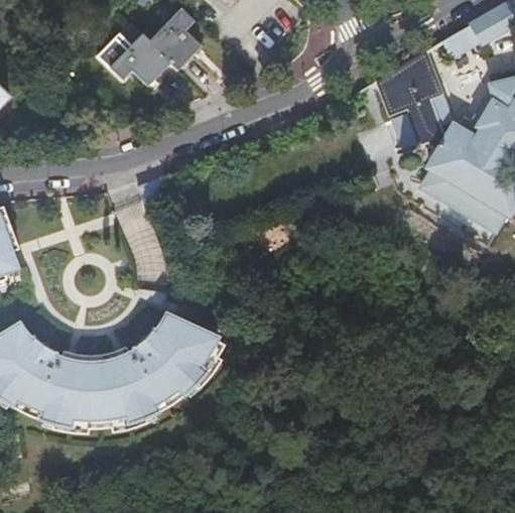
[(505,0),(440,40),(451,56),(454,53),(479,38),(482,42),(514,21),(514,0),(505,0)]
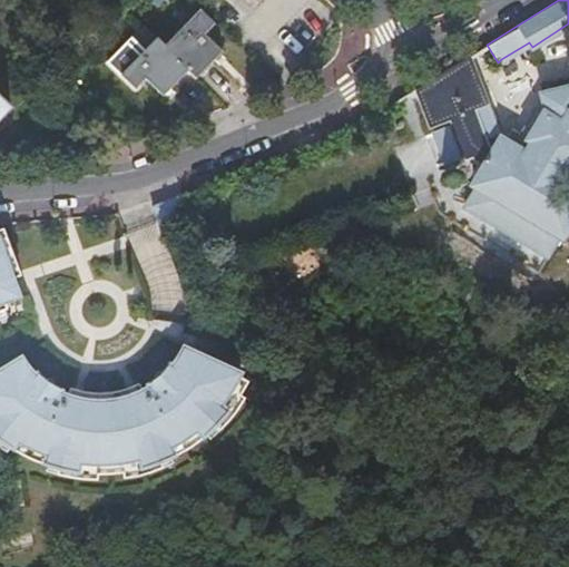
[(189,65),(188,66),(196,74),(197,72),(222,47),(206,30),(215,20),(200,6),(166,41),(165,42),(189,65)]
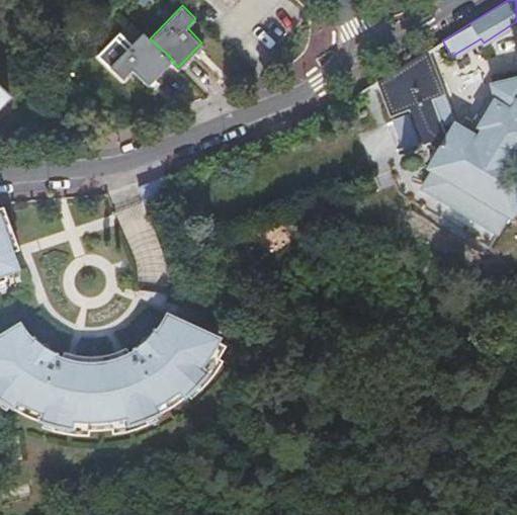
[(149,83),(171,60),(172,59),(150,38),(143,31),(111,64),(123,78),(134,68),(149,83)]
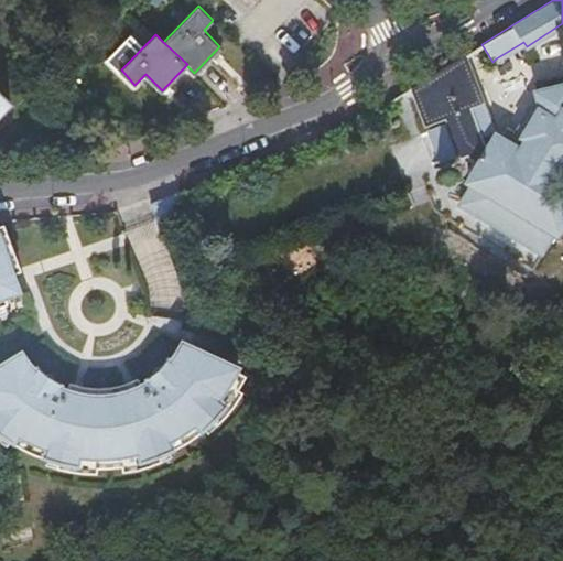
[(467,53),(411,87),(426,125),(447,117),(448,120),(428,128),(441,160),(459,153),(464,153),(473,159),(468,169),(473,171),(468,181),(473,184),(461,202),(540,250),(552,230),(555,233),(562,219),(562,83),(539,89),(542,101),(536,110),(531,108),(510,143),(496,135),(485,143),(478,125),(491,120),(467,53)]
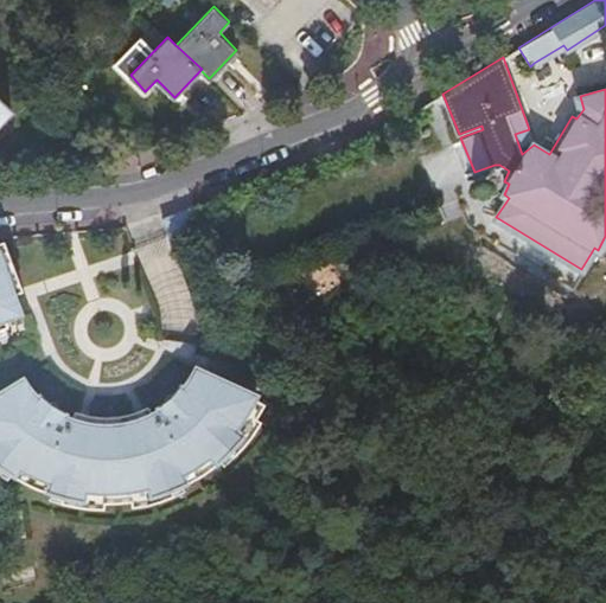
[(0,122),(11,111),(0,100),(0,122)]
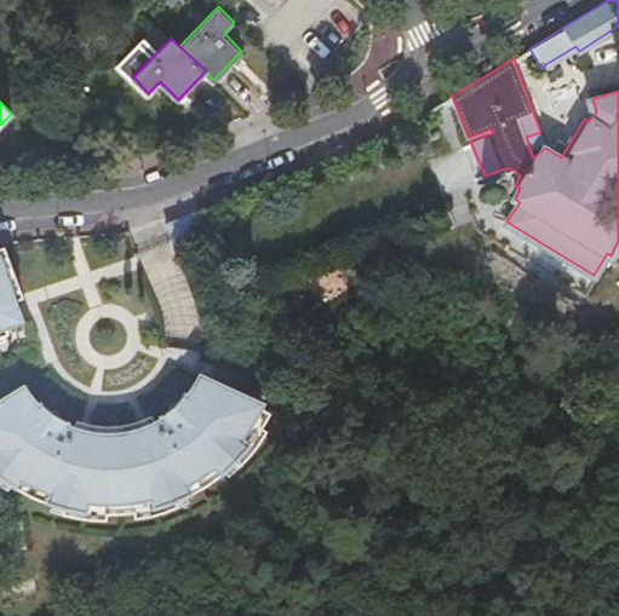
[(4,246),(0,247),(0,258),(5,272),(13,269),(4,246)]
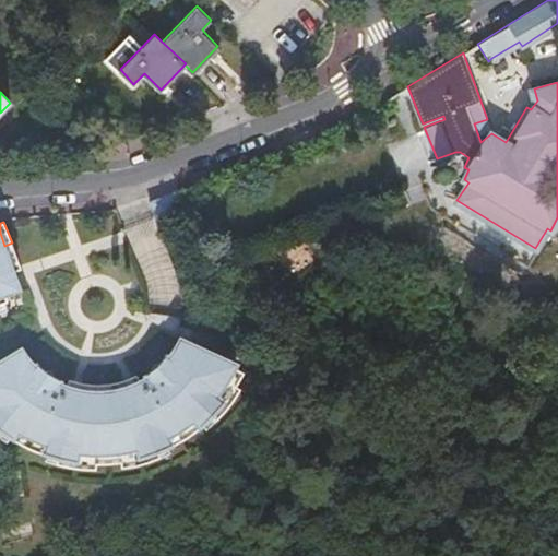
[(0,304),(6,302),(8,300),(6,295),(21,290),(14,271),(7,252),(4,246),(0,233),(0,304)]
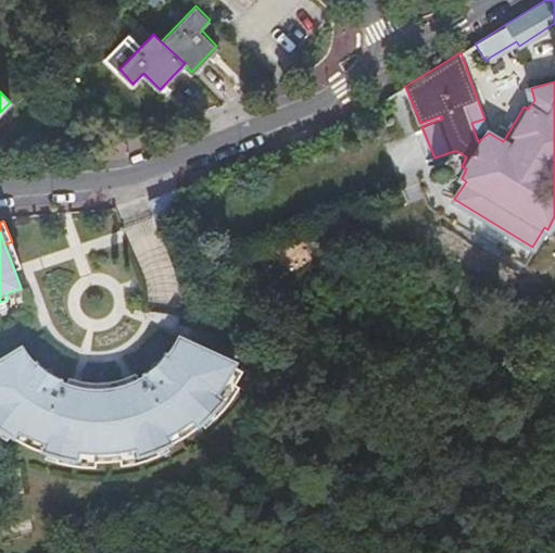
[(14,248),(7,251),(14,269),(21,266),(14,248)]
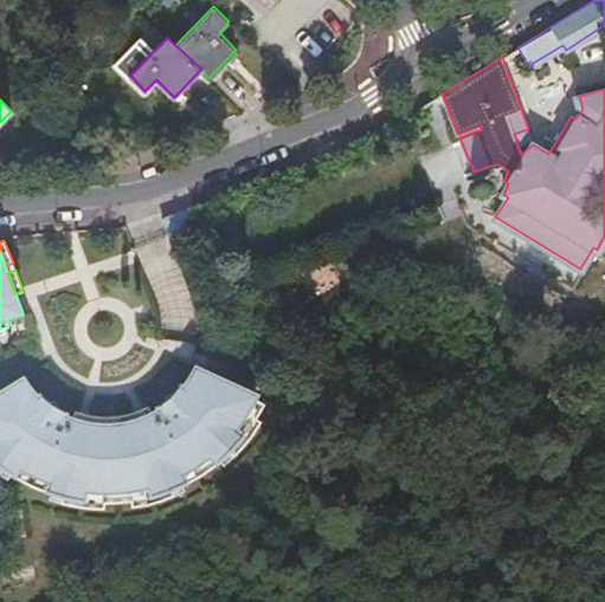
[(190,380),(184,387),(190,390),(197,383),(204,370),(198,367),(190,380)]
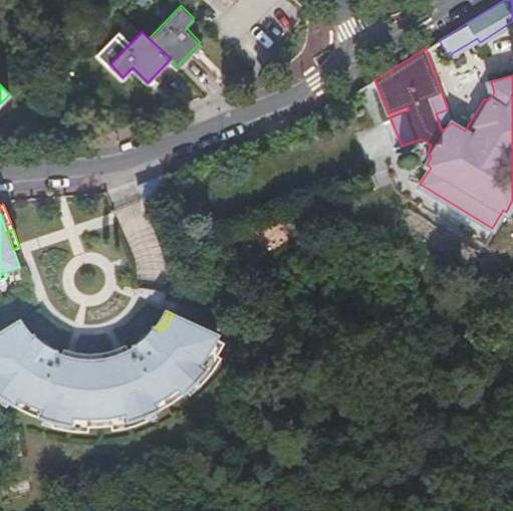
[(22,333),(15,323),(0,332),(0,395),(4,398),(10,402),(13,404),(18,397),(41,408),(43,409),(39,417),(55,422),(62,424),(71,425),(72,417),(98,417),(127,413),(129,421),(130,421),(145,416),(160,409),(156,402),(165,397),(179,387),(185,394),(197,381),(203,375),(207,368),(201,364),(202,362),(217,339),(219,334),(173,314),(167,325),(161,331),(156,328),(155,327),(146,337),(135,345),(136,347),(130,350),(118,355),(102,359),(90,360),(76,358),(62,354),(55,352),(56,350),(44,343),(34,335),(32,336),(28,340),(22,333)]
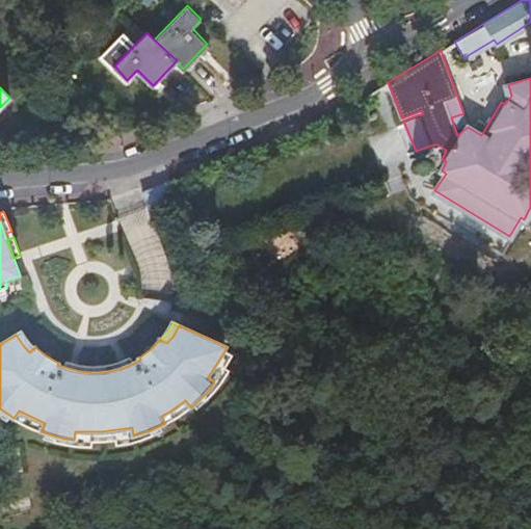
[(21,332),(16,335),(23,345),(29,352),(33,348),(27,340),(21,332)]
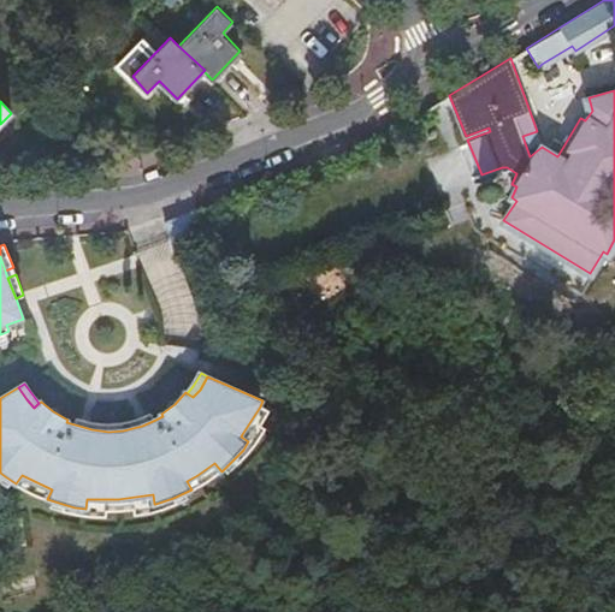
[(268,411),(260,406),(242,434),(241,437),(248,441),(243,450),(236,457),(240,462),(247,453),(254,445),(256,440),(266,428),(261,425),(265,419),(268,411)]
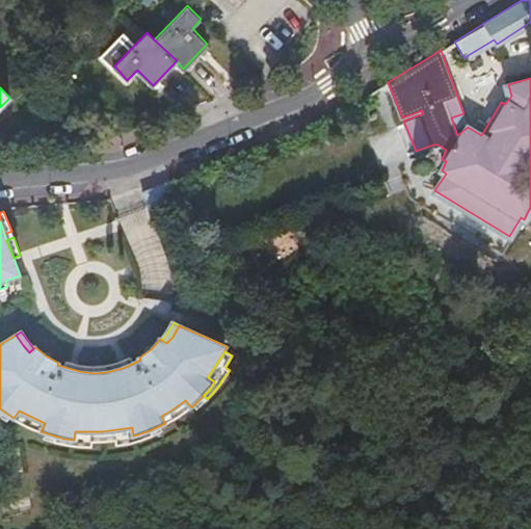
[(105,365),(106,372),(123,368),(134,363),(130,356),(124,360),(118,362),(105,365)]
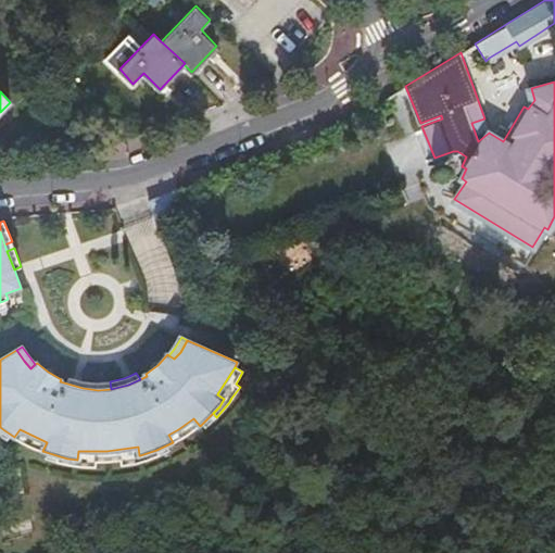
[(71,377),(67,384),(83,388),(98,390),(98,382),(84,380),(78,379),(71,377)]
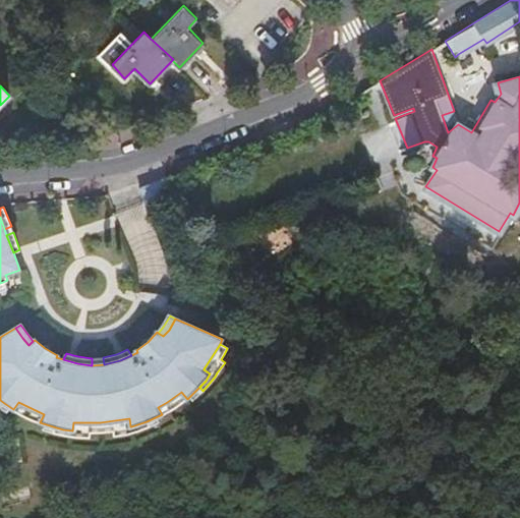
[(182,402),(187,399),(181,392),(167,402),(158,407),(162,414),(182,402)]
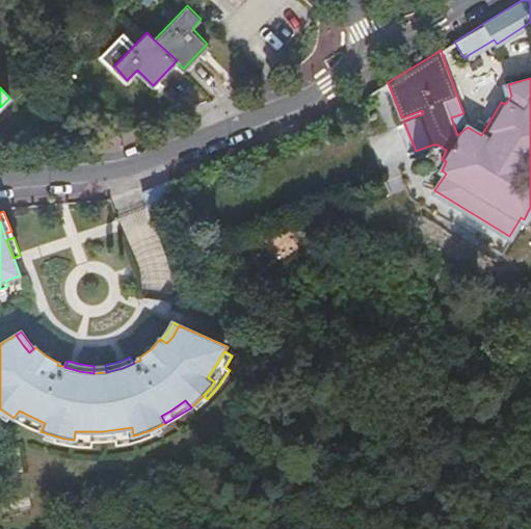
[(7,420),(10,416),(4,412),(0,408),(0,415),(1,416),(7,420)]
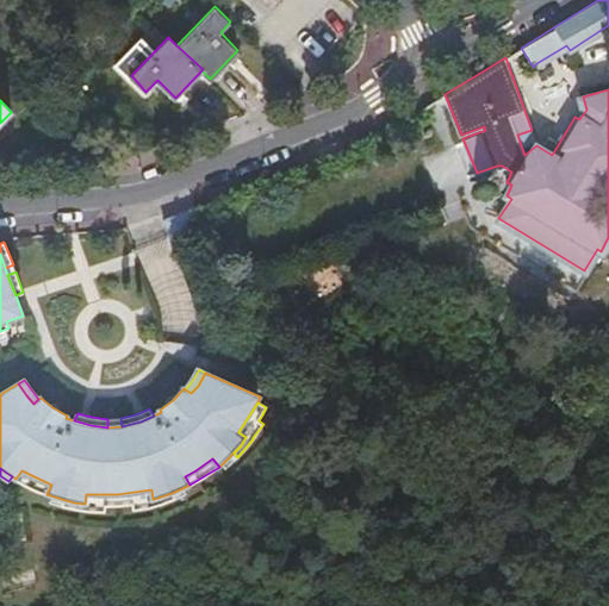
[(31,487),(47,494),(51,485),(49,483),(22,470),(16,479),(19,481),(31,487)]
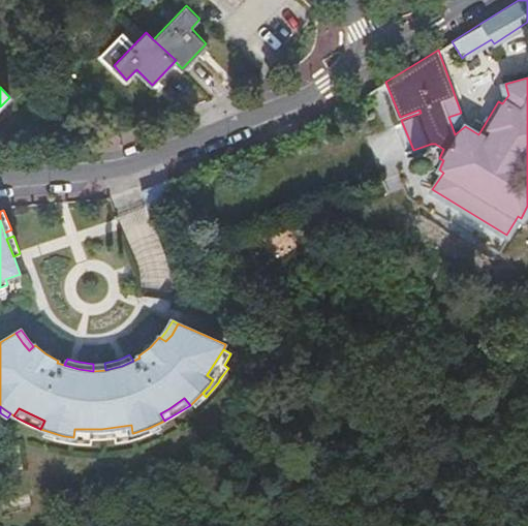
[(151,433),(149,428),(133,433),(132,433),(131,425),(101,429),(74,429),(73,437),(64,436),(57,434),(56,439),(74,442),(91,443),(91,438),(101,438),(117,437),(117,441),(138,437),(151,433)]
